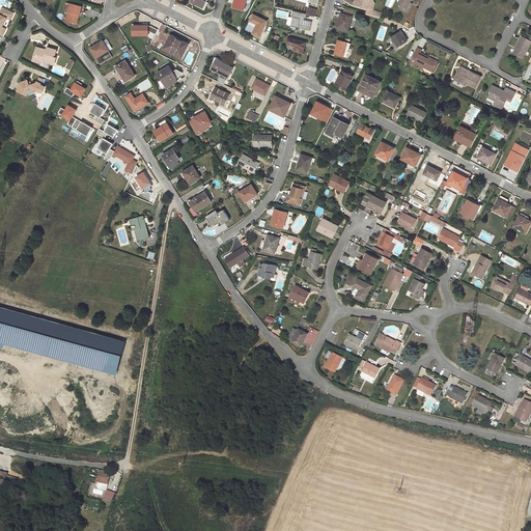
[(191,0),(191,2),(200,6),(199,7),(204,10),(208,2),(205,1),(205,0),(191,0)]
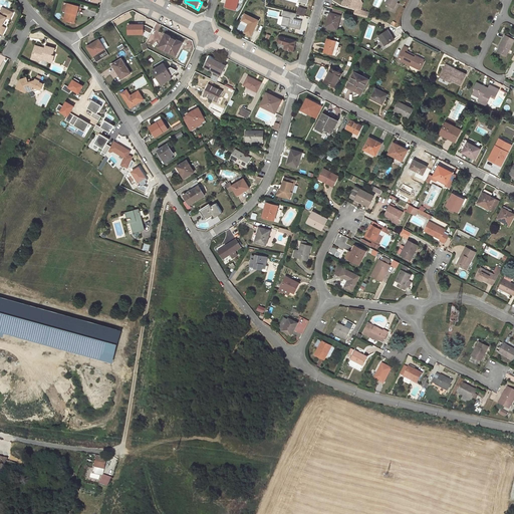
[(236,10),(238,0),(227,0),(226,7),(236,10)]
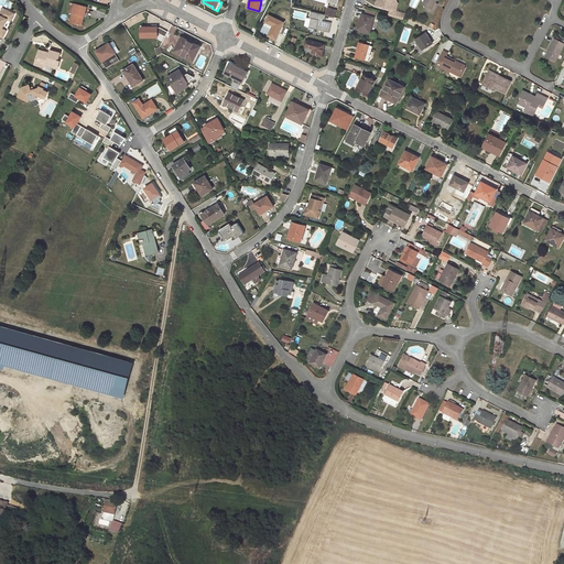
[(391,10),(390,15),(403,19),(405,13),(397,11),(399,3),(396,1),(391,0),(380,0),(379,7),(391,10)]
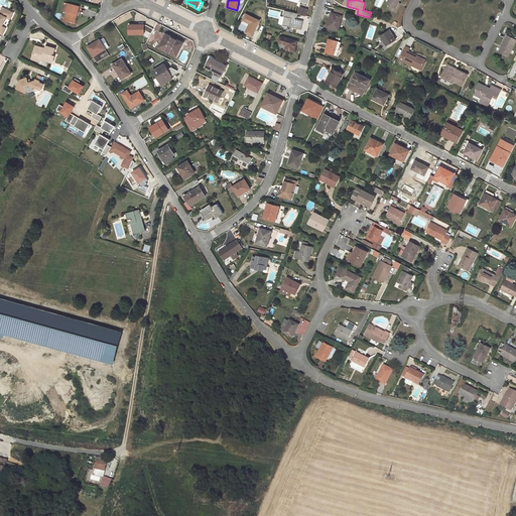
[(399,5),(398,4),(399,0),(388,0),(387,4),(389,5),(388,9),(396,13),(399,5)]
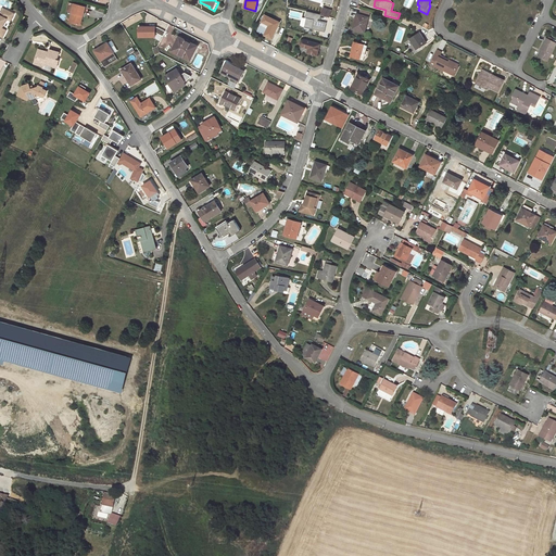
[(85,7),(75,4),(75,3),(72,13),(70,23),(79,25),(81,15),(83,15),(85,7)]
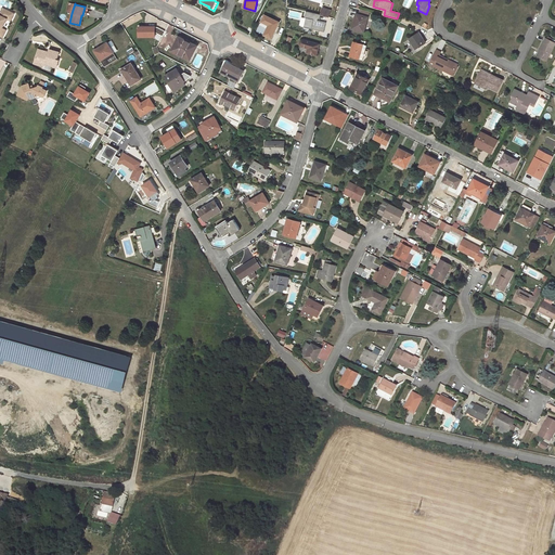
[(12,12),(3,8),(0,13),(0,36),(2,37),(7,30),(2,28),(7,18),(9,20),(10,18),(12,14),(12,12)]
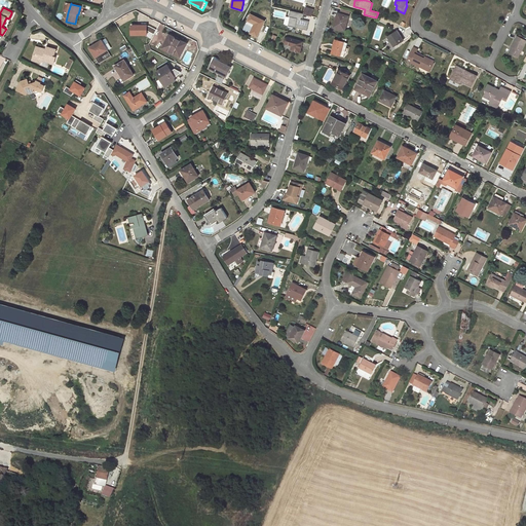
[(313,9),(306,7),(304,13),(311,15),(313,9)]
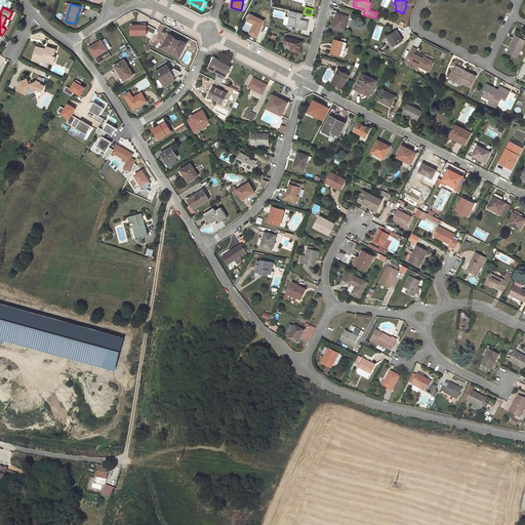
[(348,16),(337,13),(336,17),(334,24),(335,25),(334,28),(345,30),(348,16)]
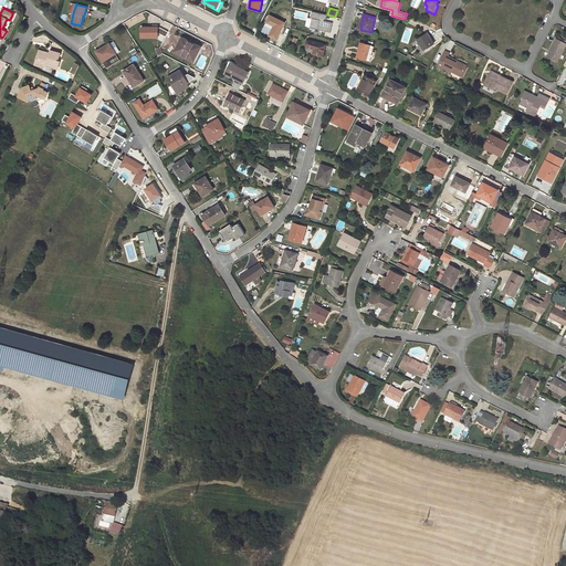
[(276,40),(284,23),(270,16),(266,22),(274,25),(269,35),(276,40)]
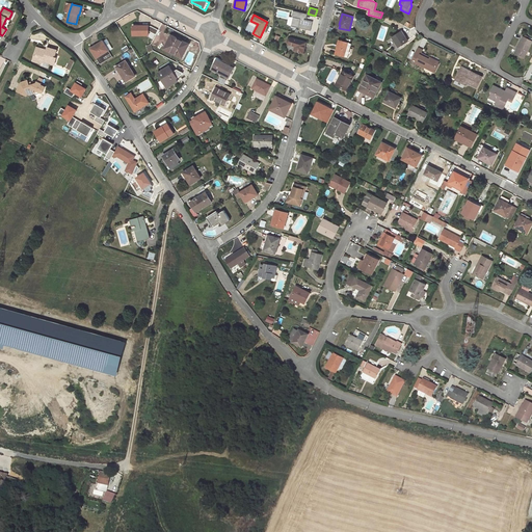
[(149,26),(133,26),(133,35),(149,35),(149,31),(149,26)]
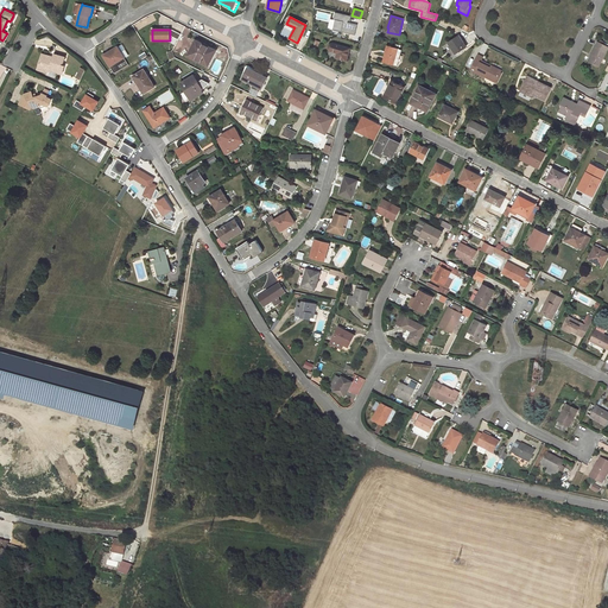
[(173,30),(170,30),(170,36),(178,40),(182,35),(173,30)]
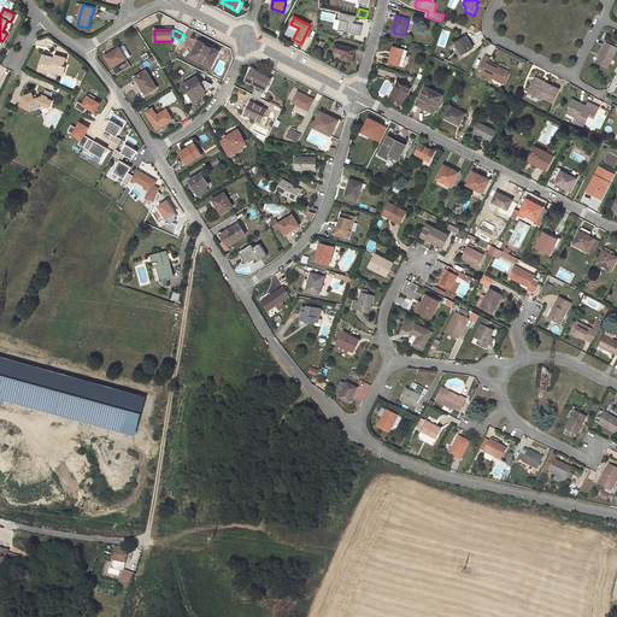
[(472,47),(465,36),(464,35),(460,37),(460,40),(454,43),(462,56),(472,47)]
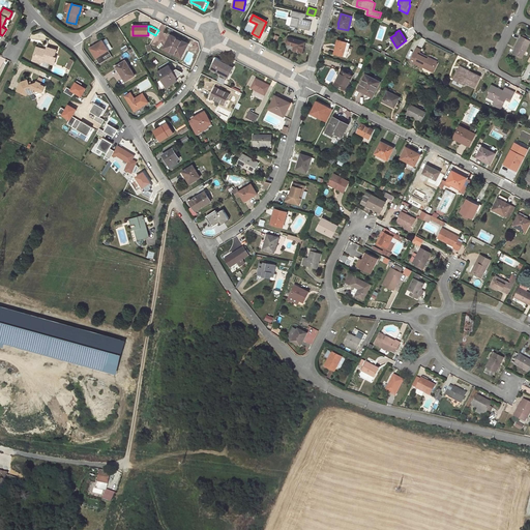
[(186,43),(171,35),(164,49),(181,58),(186,48),(184,47),(186,43)]
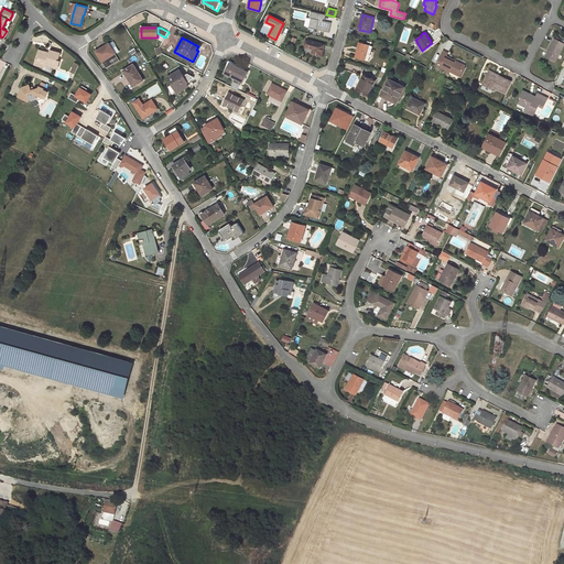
[(563,44),(563,43),(559,41),(555,40),(554,39),(552,43),(553,43),(549,51),(549,53),(548,53),(545,57),(555,62),(563,44)]
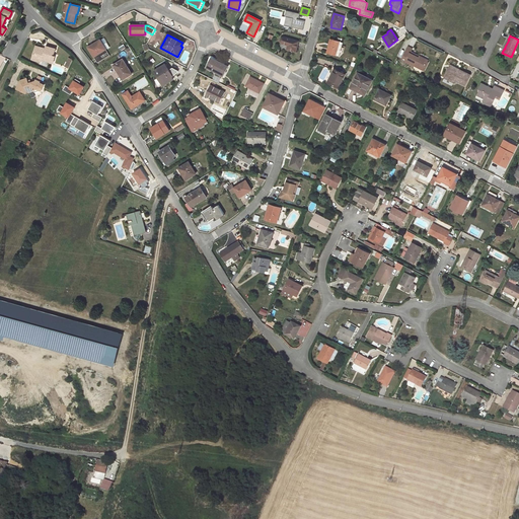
[(298,42),(284,38),(283,38),(282,38),(281,39),(281,41),(281,42),(281,43),(282,44),(288,45),(288,46),(287,50),(296,52),(298,42)]
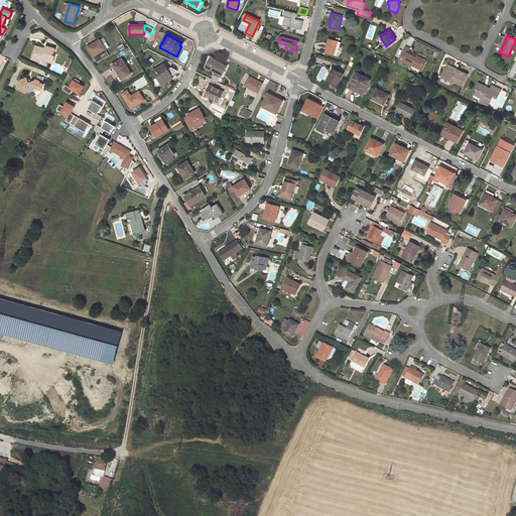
[(338,41),(330,39),(329,39),(326,52),(334,55),(338,41)]
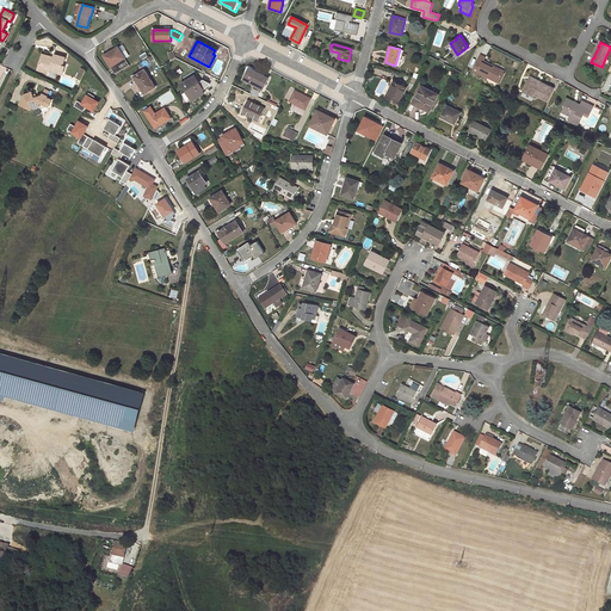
[(125,59),(118,48),(113,50),(107,54),(107,55),(104,57),(111,67),(125,59)]
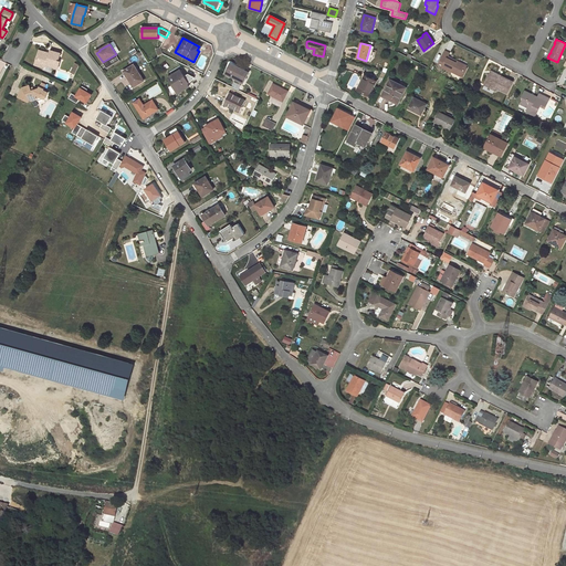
[(46,54),(45,52),(42,51),(40,59),(37,58),(34,65),(43,67),(45,66),(46,65),(58,69),(60,62),(56,61),(58,59),(59,59),(60,54),(50,51),(50,53),(49,54),(46,54)]
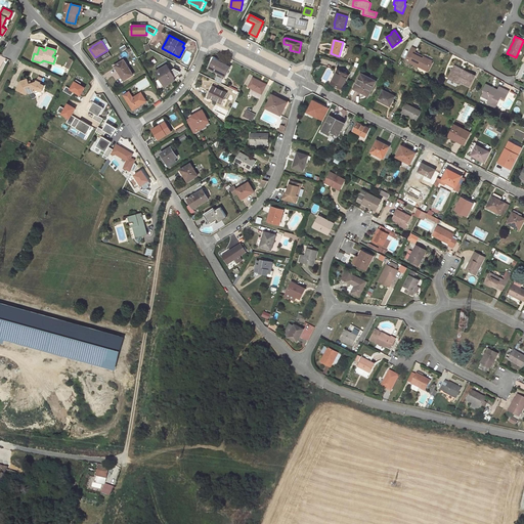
[(423,56),(415,52),(416,49),(412,47),(405,59),(427,71),(431,62),(422,57),(423,56)]
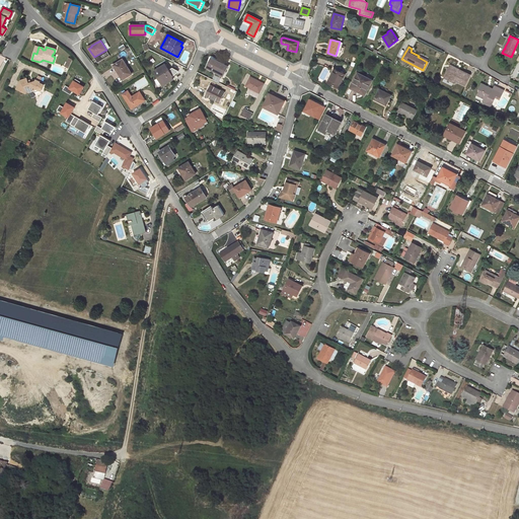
[(97,63),(109,56),(106,50),(94,57),(97,63)]
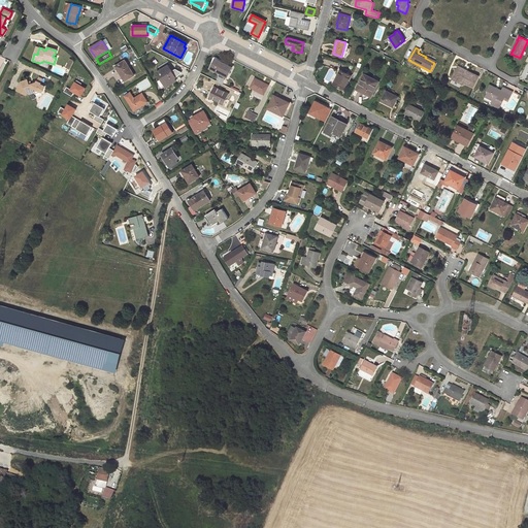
[(211,69),(227,77),(232,67),(220,61),(219,63),(215,60),(211,66),(212,67),(211,69)]
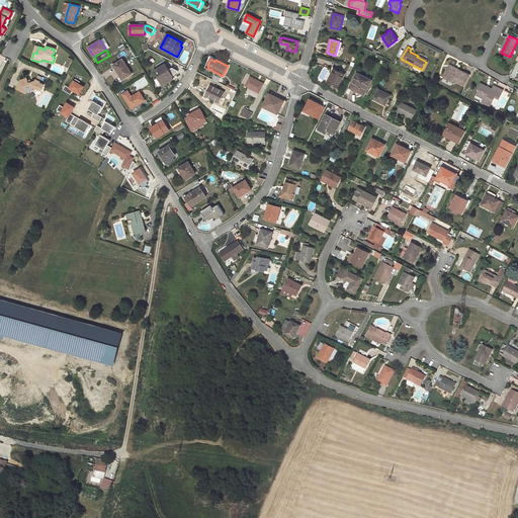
[(122,60),(114,65),(117,70),(116,71),(122,80),(132,74),(122,60)]
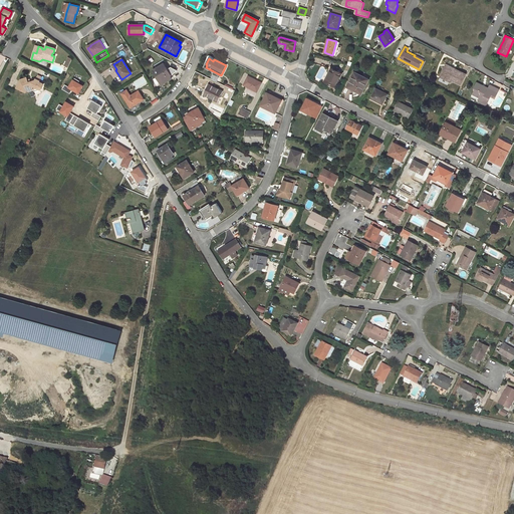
[(161,82),(162,84),(172,79),(170,76),(169,74),(170,73),(164,64),(154,70),(157,77),(155,78),(158,84),(161,82)]
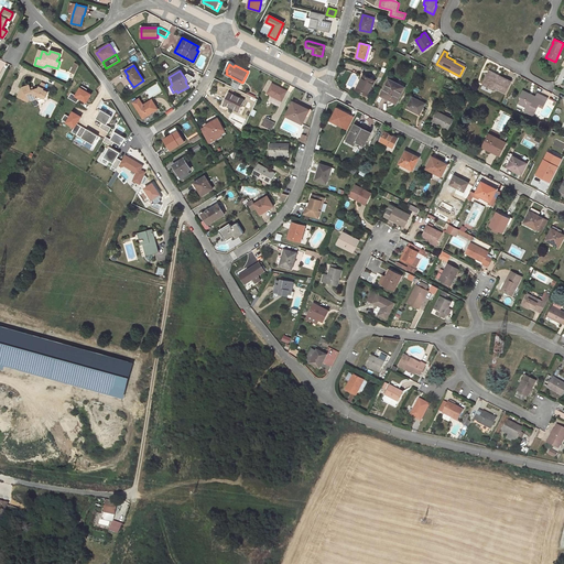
[(499,77),(489,73),(483,85),(494,89),(494,88),(506,94),(511,82),(499,76),(499,77)]
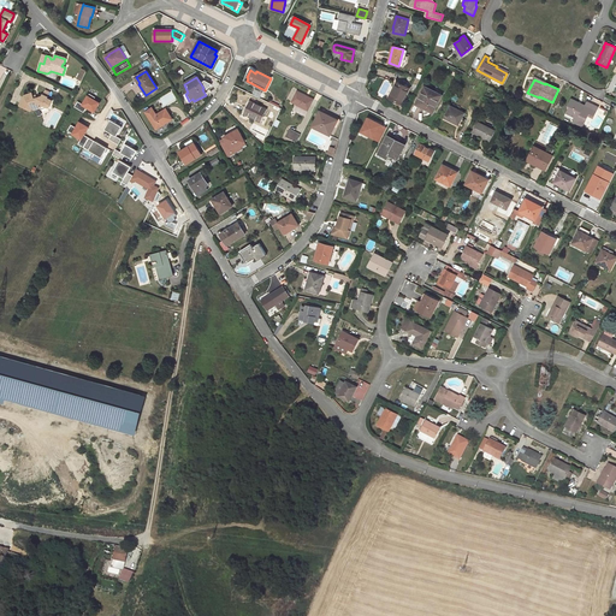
[(395,88),(392,87),(388,98),(401,104),(409,88),(397,83),(395,88)]
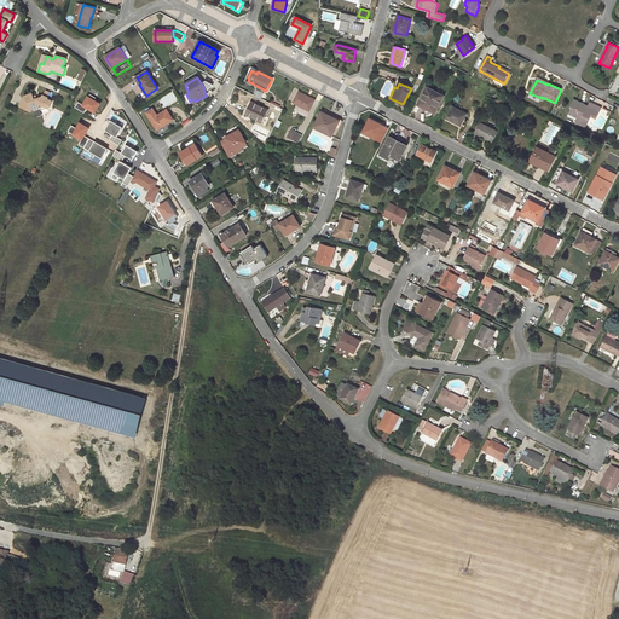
[(444,96),(427,87),(422,99),(423,99),(421,105),(426,108),(424,109),(424,111),(424,114),(426,114),(428,115),(429,114),(432,113),(433,114),(434,111),(434,109),(437,110),(444,96)]
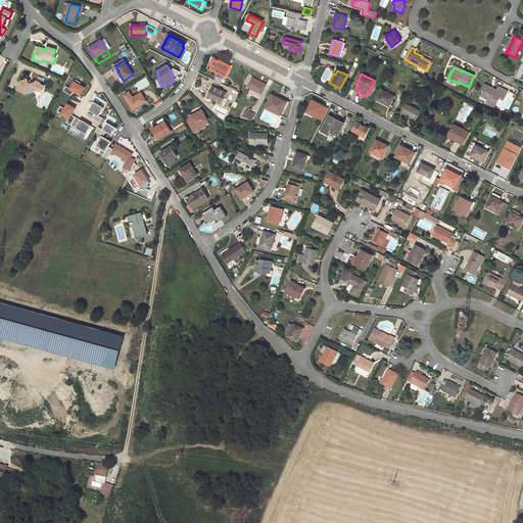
[(266,85),(252,78),(247,87),(251,89),(262,93),(266,85)]
